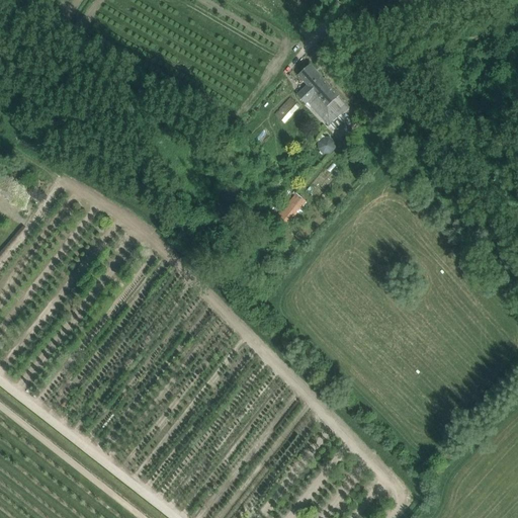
[(297,95),(306,104),(313,99),(333,122),(348,110),(338,97),(339,96),(310,65),(298,75),(308,86),(297,95)]
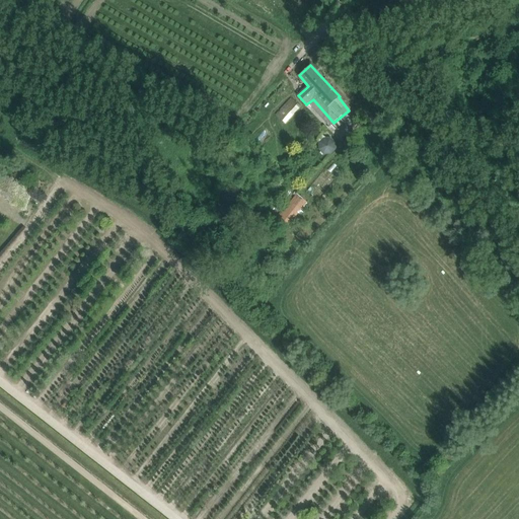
[(291,98),(276,116),(284,122),(286,124),(300,106),(299,105),(291,98)]
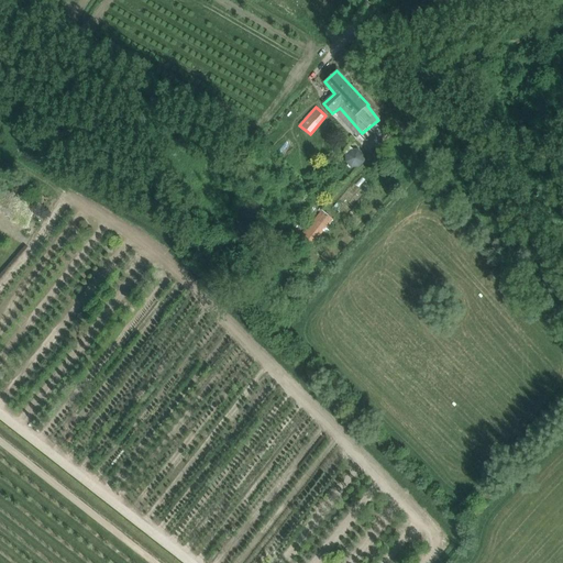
[(345,156),(345,163),(351,168),(359,168),(364,163),(364,156),(360,150),(352,150),(345,156)]
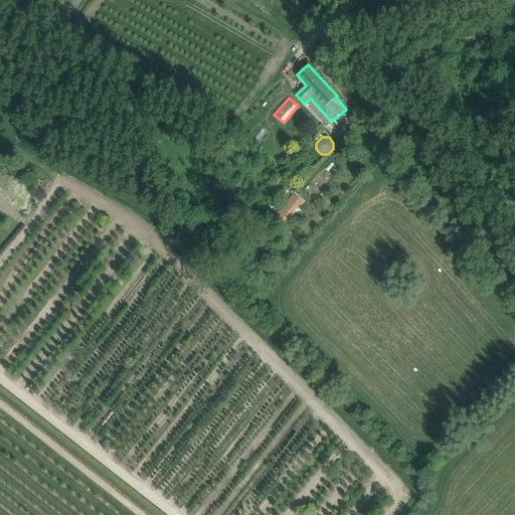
[(295,193),(276,216),(287,225),(305,201),(295,193)]
